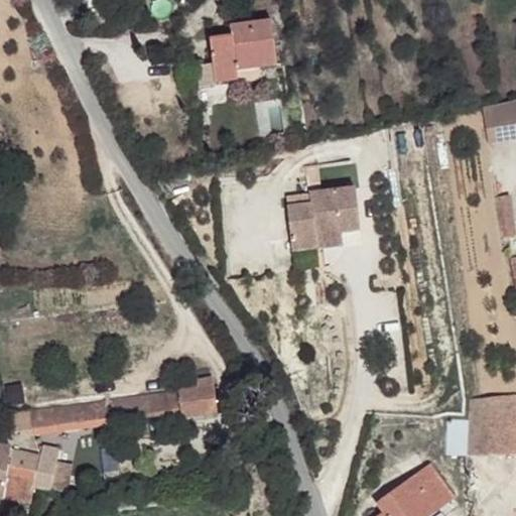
[(235,35),(215,40),(224,82),(246,77),(245,69),(284,60),(273,16),(234,25),(235,35)]
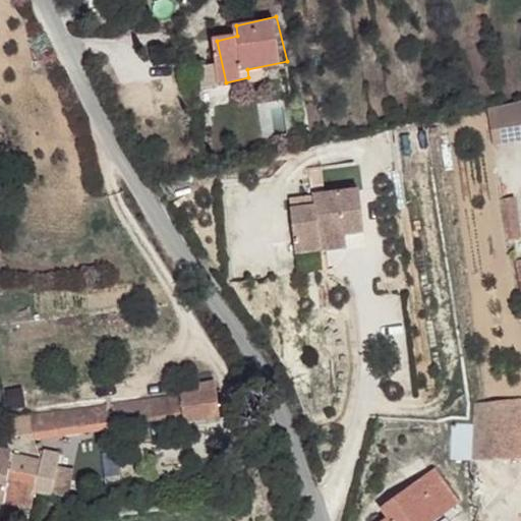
[(520,101),(485,111),(494,131),(500,145),(520,138),(520,101)]
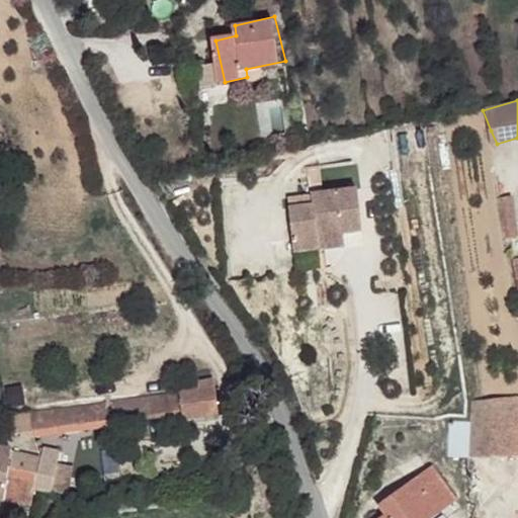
[(332,202),(307,204),(311,249),(338,246),(336,234),(363,231),(383,230),(378,188),(332,193),(332,202)]
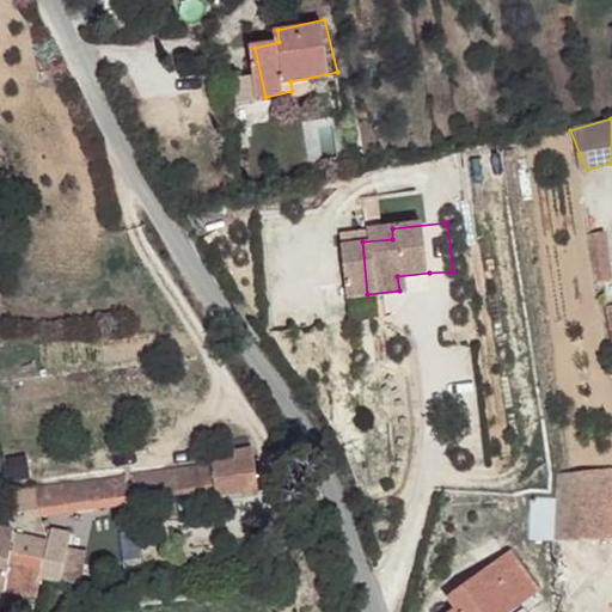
[(429,273),(397,276),(399,291),(430,288),(429,273)]
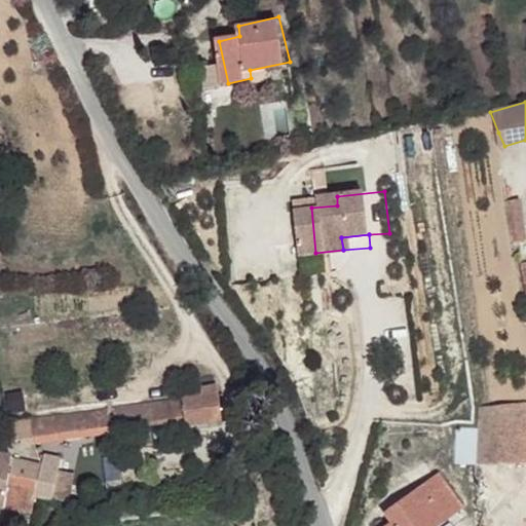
[(213,384),(201,385),(202,393),(214,392),(213,384)]
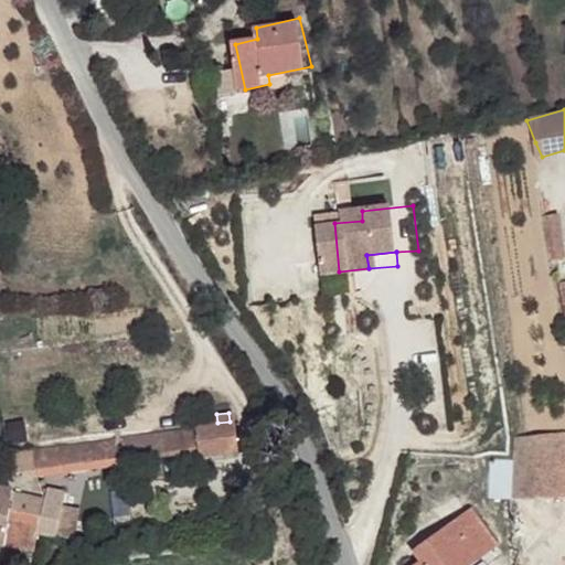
[(217,423),(194,427),(198,448),(199,455),(236,449),(233,422),(230,422),(217,423)]
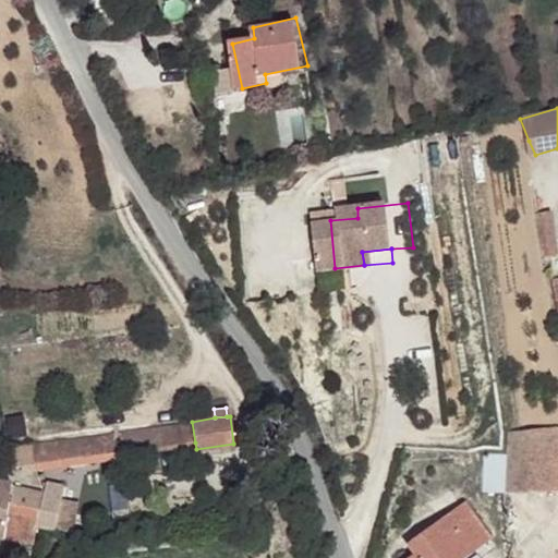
[(192,422),(31,444),(35,464),(195,443),(192,422)]
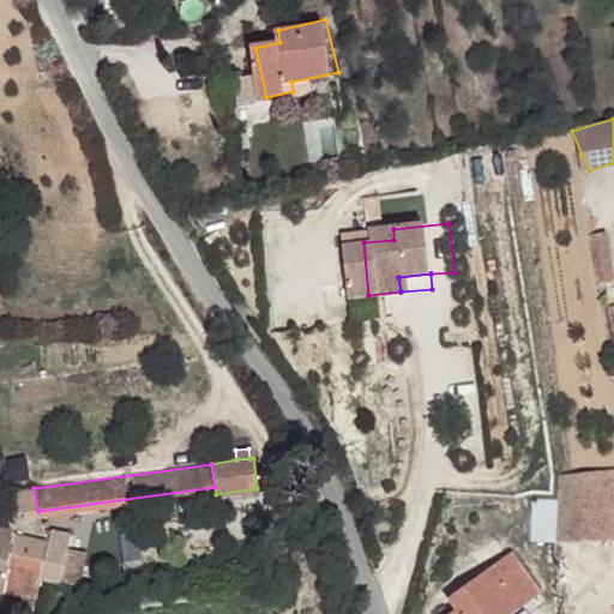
[(613,470),(601,473),(605,537),(613,536),(613,470)]
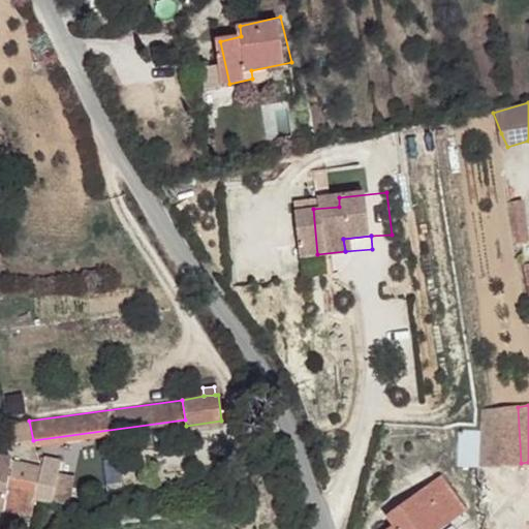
[(518,407),(497,408),(499,466),(521,463),(518,407)]
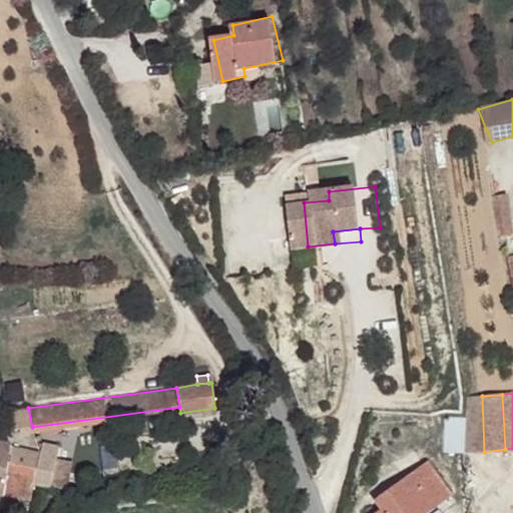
[(482,396),(463,397),(466,454),(484,452),(482,396)]
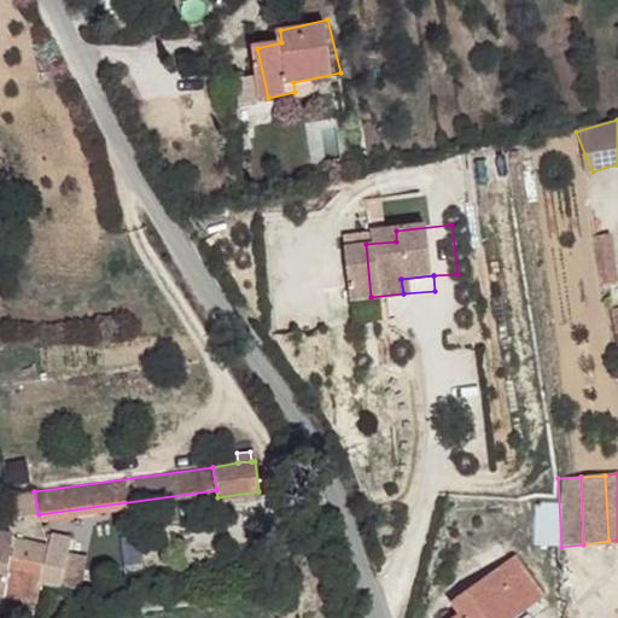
[(34,491),(6,495),(10,518),(39,514),(34,491)]
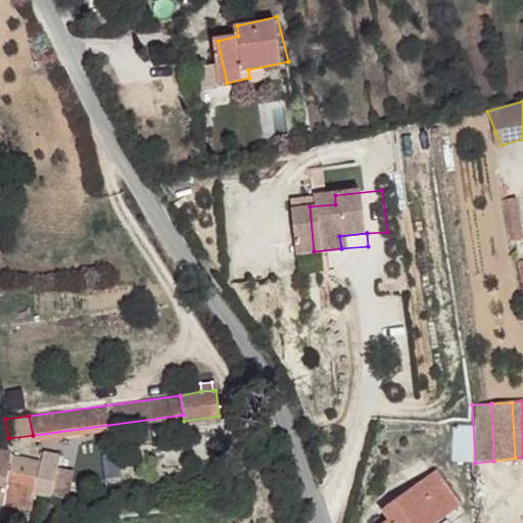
[(9,450),(0,448),(0,504),(1,504),(9,454),(9,450)]
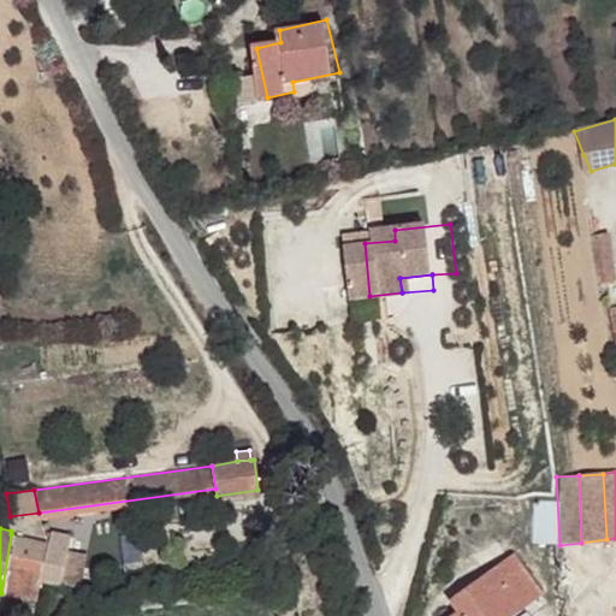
[(67,532),(52,528),(48,542),(65,545),(67,532)]
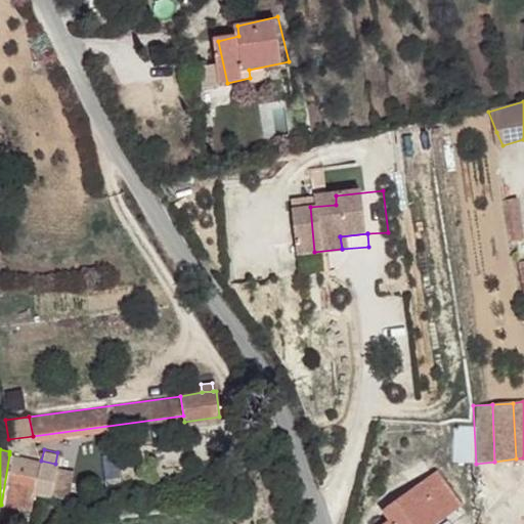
[(41,461),(9,454),(1,505),(28,509),(32,495),(33,482),(38,483),(41,461)]
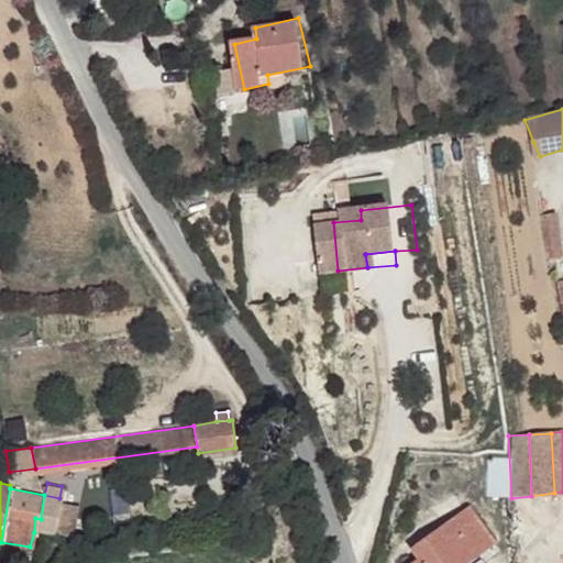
[(59,498),(44,495),(41,519),(55,520),(59,498)]
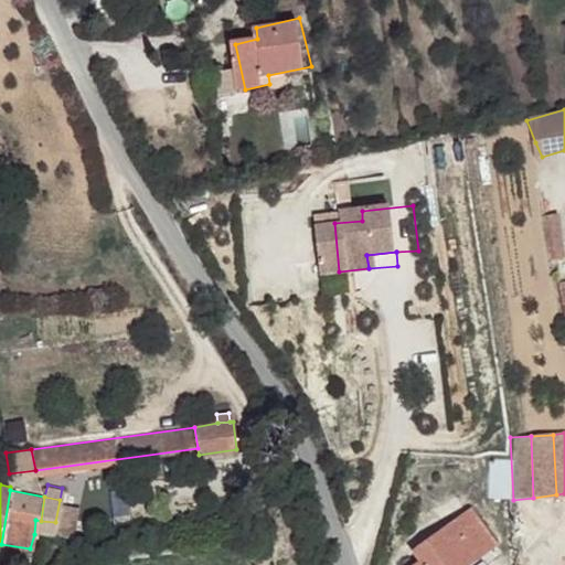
[(423,564),(476,564),(500,546),(471,513),(416,556),(423,564)]
